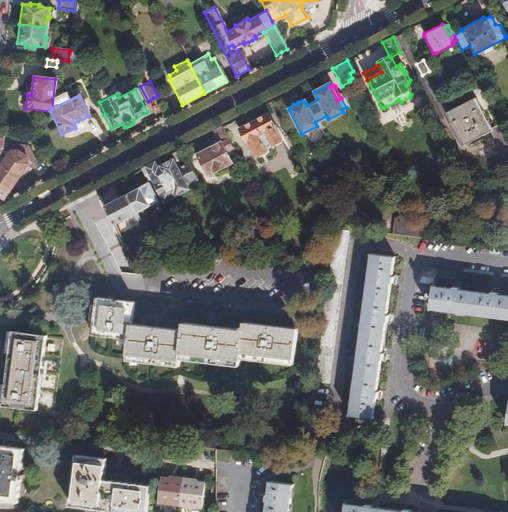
[(504,162),(507,161),(507,139),(500,123),(490,128),(474,98),(445,114),(461,146),(488,133),(504,162)]
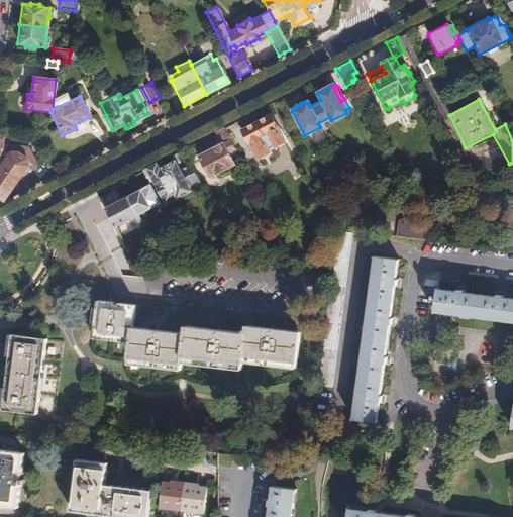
[(258,158),(260,162),(267,158),(265,153),(267,152),(266,150),(282,141),(281,140),(282,139),(279,133),(278,134),(269,116),(240,130),(255,159),(258,158)]
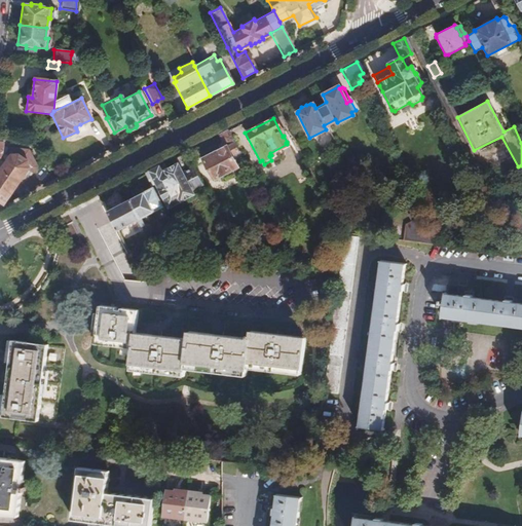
[(243,163),(226,130),(217,135),(220,142),(224,148),(217,151),(201,160),(212,180),(243,163)]
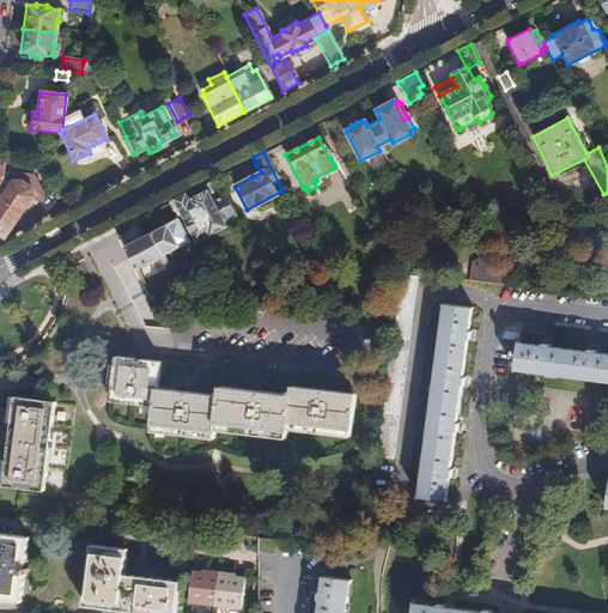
[(1,162),(0,162),(0,186),(6,189),(0,198),(0,235),(2,237),(28,200),(30,196),(36,201),(41,195),(31,175),(0,173),(1,162)]
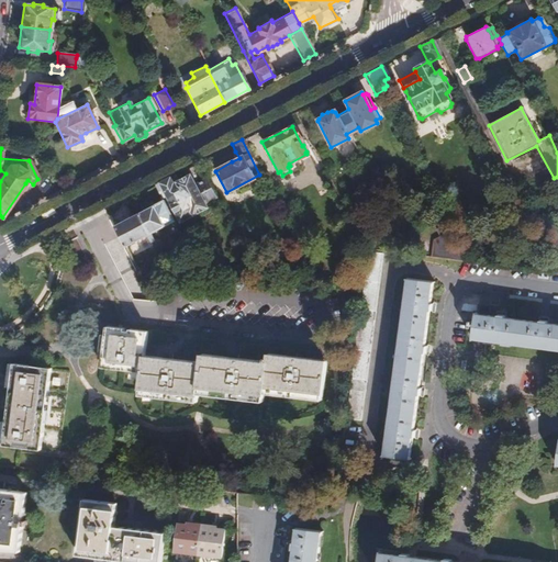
[(240,158),(235,152),(232,153),(233,155),(230,157),(232,161),(240,158)]
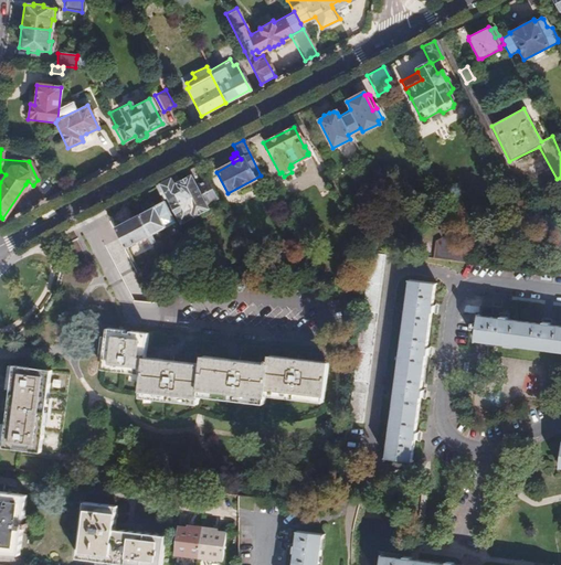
[(173,177),(154,187),(159,198),(160,200),(167,198),(181,225),(183,226),(190,223),(190,220),(189,219),(207,209),(203,204),(215,199),(197,164),(184,170),(188,177),(178,183),(173,177)]
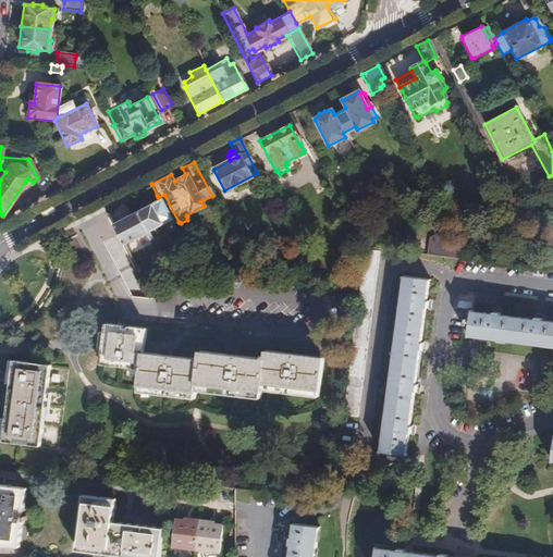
[(523,178),(512,181),(523,201),(532,198),(523,178)]
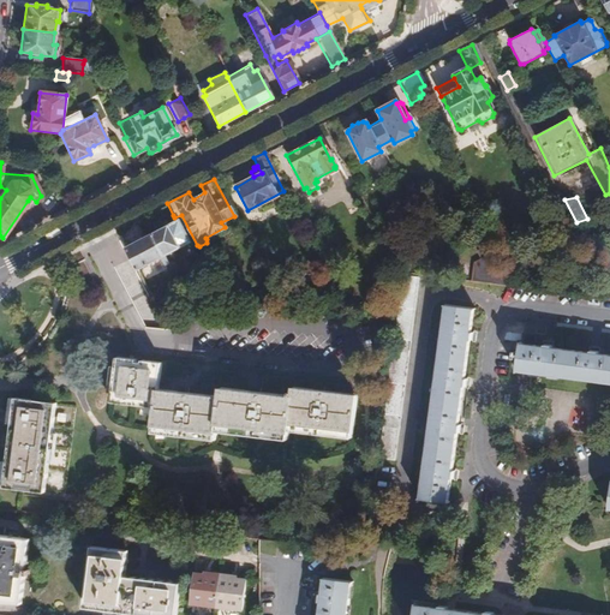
[(173,221),(150,233),(162,256),(189,243),(175,220),(173,221)]
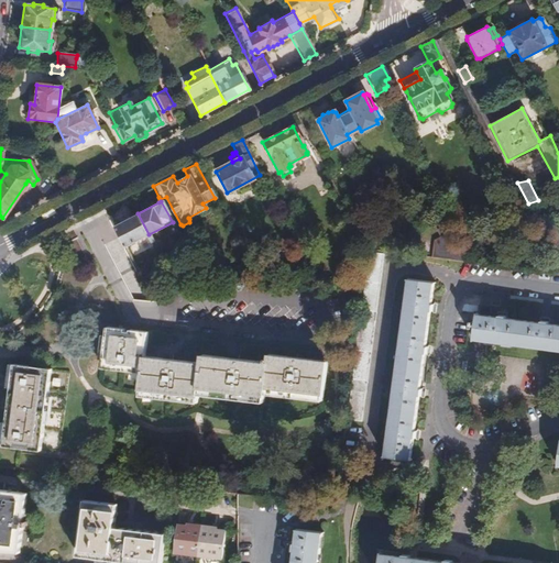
[(113,227),(124,247),(144,236),(149,244),(152,242),(149,234),(138,213),(116,225),(113,227)]
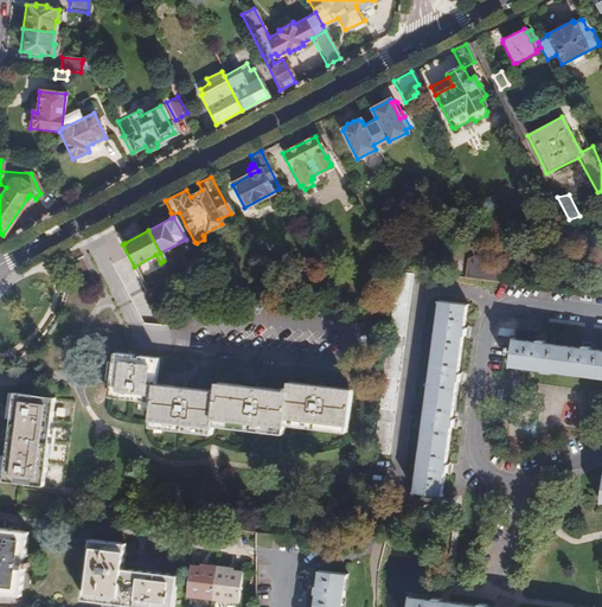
[(472,254),(481,270),(486,268),(487,270),(493,267),(482,248),(472,254)]
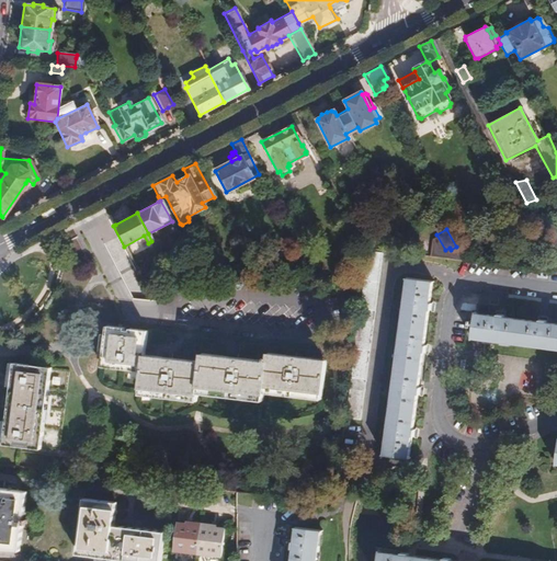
[(444,250),(445,250),(436,235),(429,239),(433,249),(444,250)]
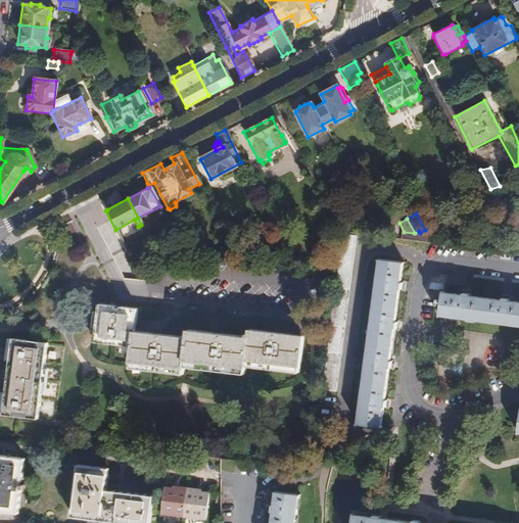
[(335,225),(338,231),(345,232),(345,225),(340,222),(335,225)]
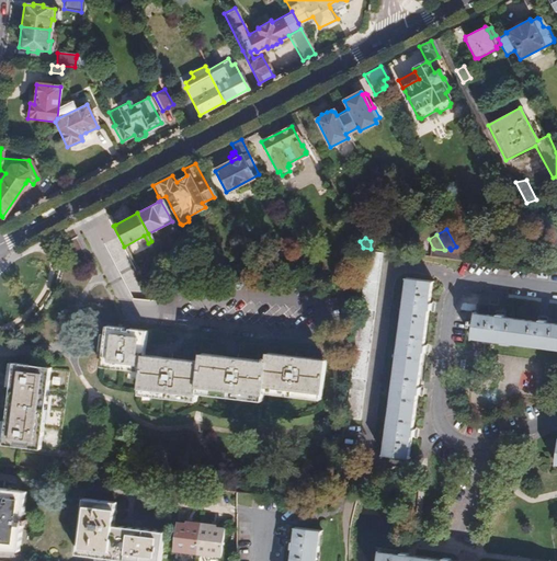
[(175,286),(201,274),(196,266),(172,279),(175,286)]
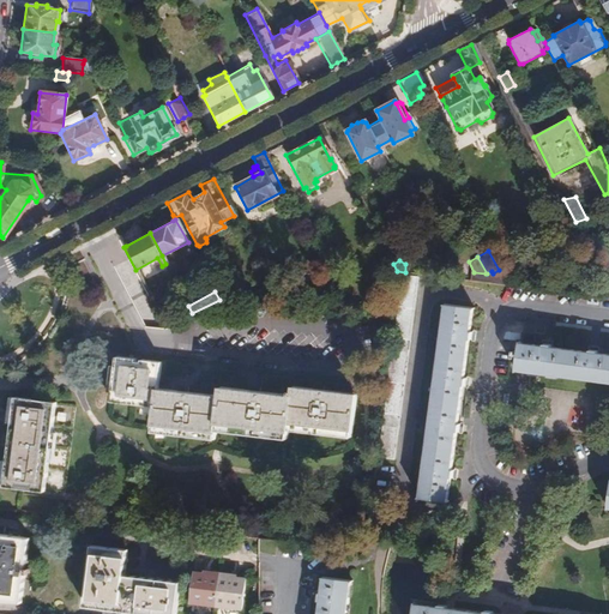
[(471,307),(440,304),(440,306),(441,306),(416,495),(415,495),(415,498),(446,501),(446,499),(448,476),(450,476),(451,469),(450,468),(453,432),(456,431),(456,423),(454,423),(459,385),(460,385),(462,378),(460,378),(465,338),(466,338),(468,331),(465,331),(469,309),(470,309),(471,307)]
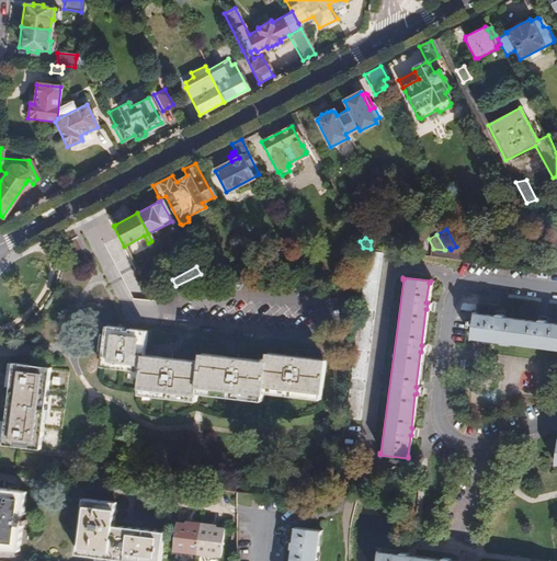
[(556,323),(543,322),(543,321),(536,320),(535,321),(500,317),(500,315),(495,315),(495,316),(474,313),(474,311),(467,311),(467,318),(470,319),(469,339),(472,340),(470,338),(556,348),(556,323)]
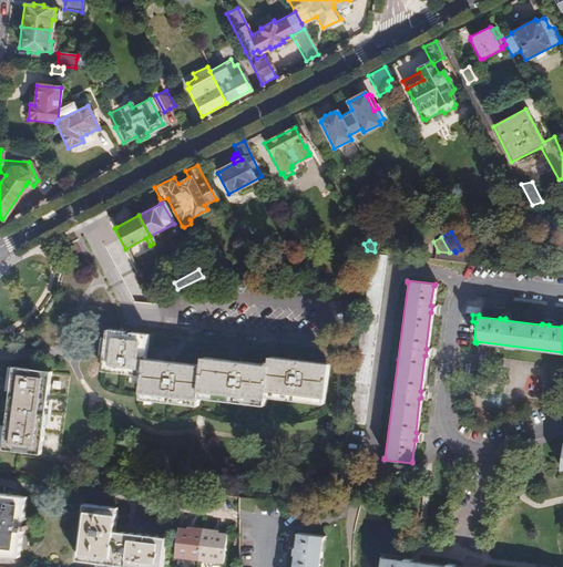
[(123,331),(105,329),(101,371),(142,375),(140,394),(198,402),(200,393),(263,401),(265,393),(321,399),(326,363),(268,357),(267,362),(265,361),(264,366),(201,358),(200,367),(143,359),(146,334),(129,332),(128,334),(123,333),(123,331)]
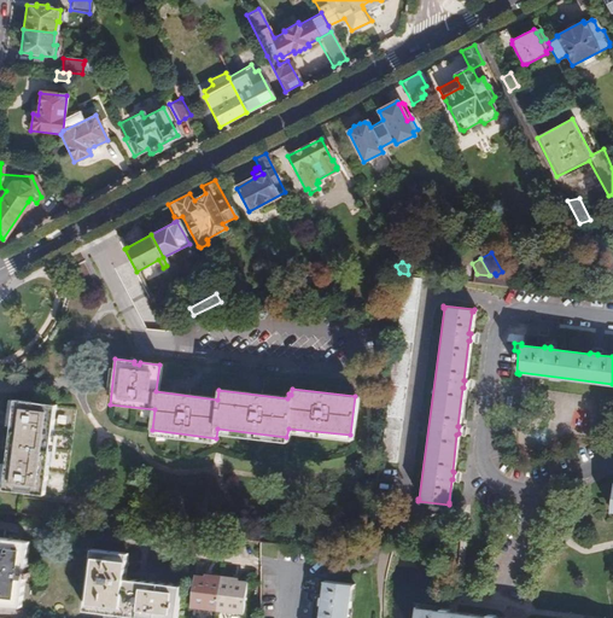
[(60,497),(71,420),(73,407),(13,400),(0,489),(60,497)]
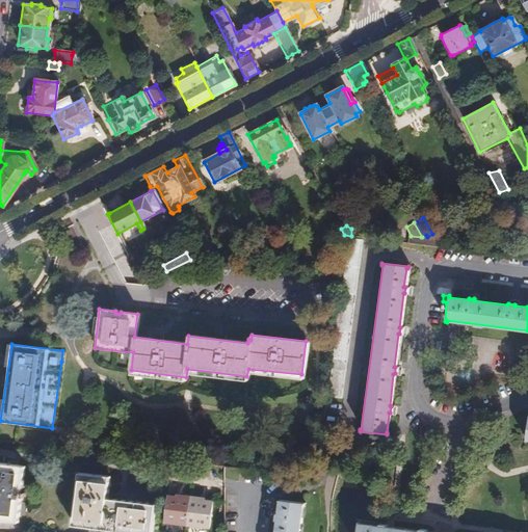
[(18,497),(22,498),(23,493),(20,493),(22,468),(0,464),(0,521),(15,523),(18,497)]
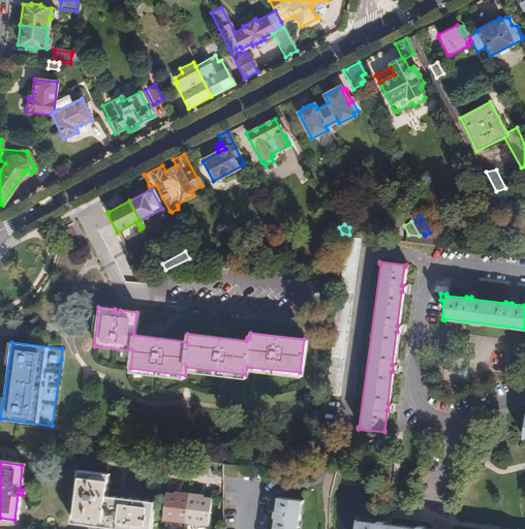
[(219,476),(229,477),(229,465),(219,464),(219,476)]
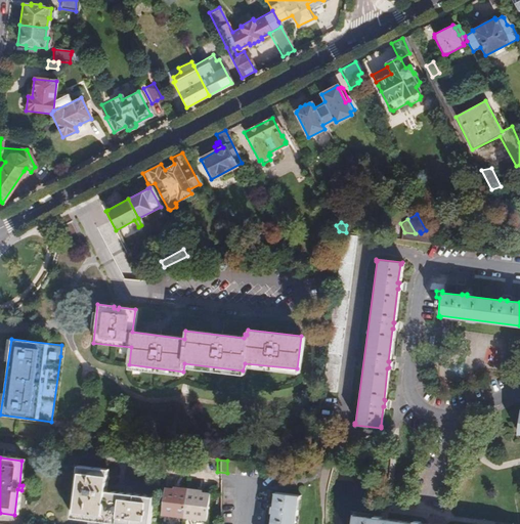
[(69,517),(122,523),(146,523),(150,497),(102,490),(104,469),(75,466),(69,517)]
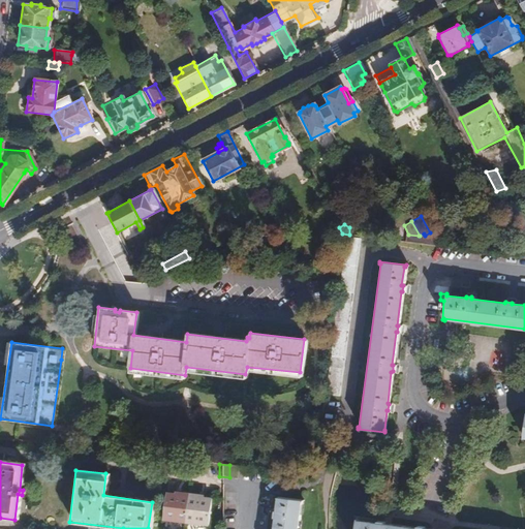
[(172,494),(163,493),(160,519),(206,525),(209,498),(201,498),(201,496),(172,492),(172,494)]
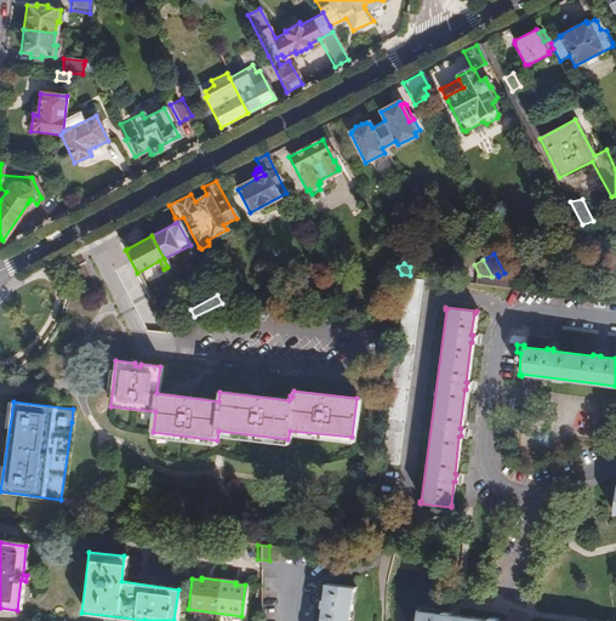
[(353,587),(321,582),(321,585),(323,585),(320,599),(319,599),(318,607),(320,608),(318,620),(346,620),(351,588),(353,588),(353,587)]
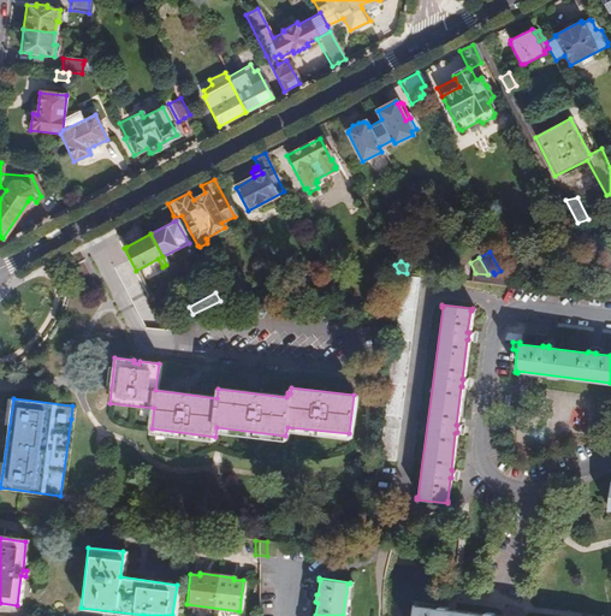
[(435,609),(413,605),(410,615),(490,615),(490,614),(482,612),(482,615),(444,609),(444,608),(437,606),(435,609)]
